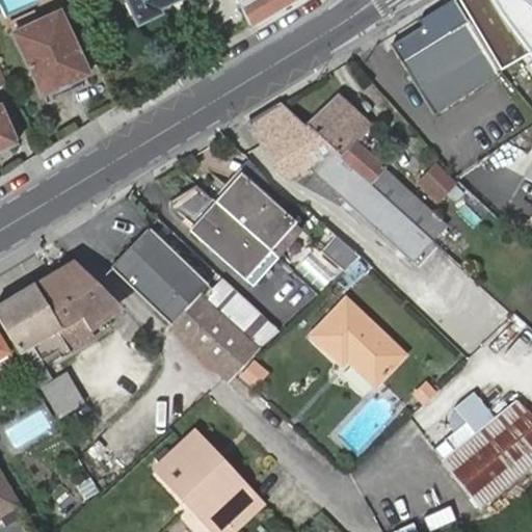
[(126,0),(137,22),(156,14),(154,7),(170,0),(126,0)]
